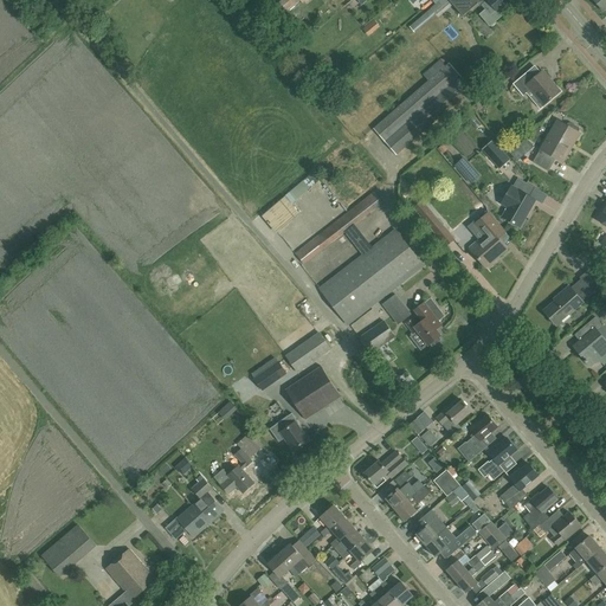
[(282,0),(277,5),(283,13),(298,0),(303,0),(304,1),(304,0),(282,0)]
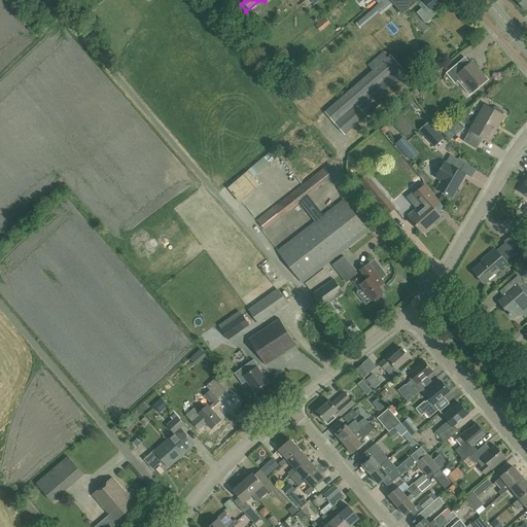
[(392,2),(389,0),(384,0),(376,8),(380,13),(392,2)]
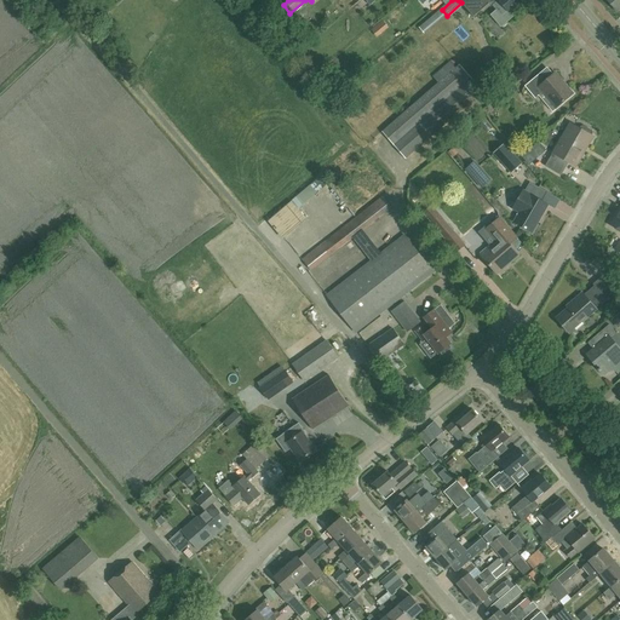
[(458,0),(461,3),(464,6),(474,17),(488,5),(488,4),(489,4),(486,0),(458,0)]
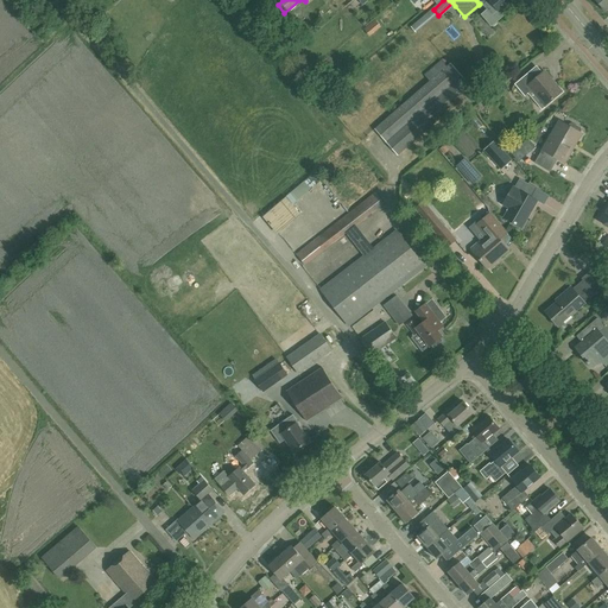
[(485,0),(487,1),(483,5),(487,10),(488,11),(483,16),(491,24),(501,16),(499,12),(500,12),(513,0),(485,0)]
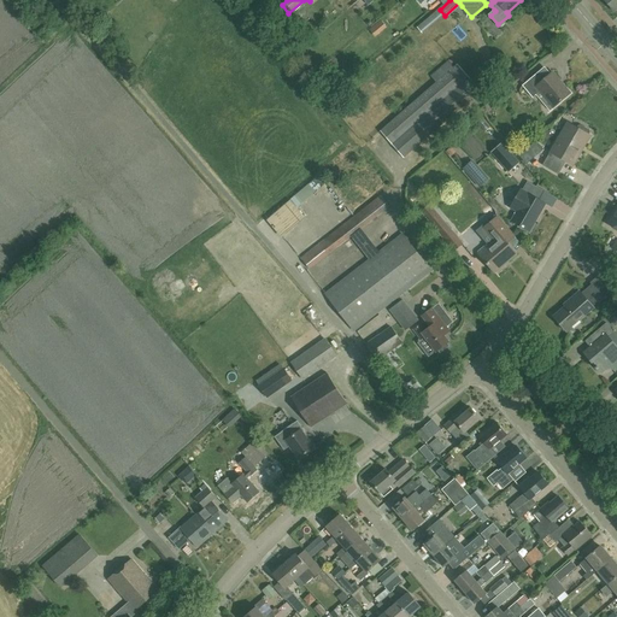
[(616,0),(604,0),(615,12),(616,9),(616,0)]
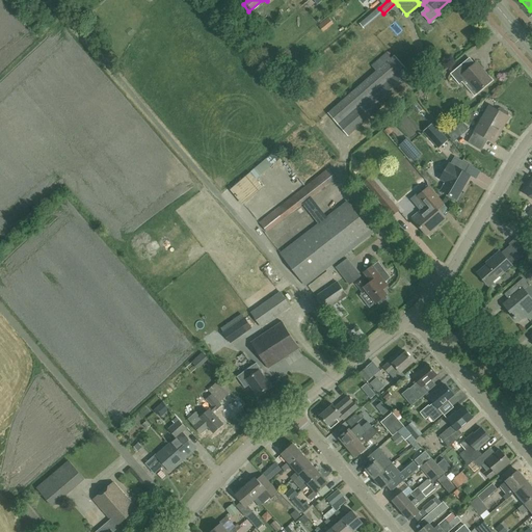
[(289,65),(286,56),(281,58),(284,68),(289,65)]
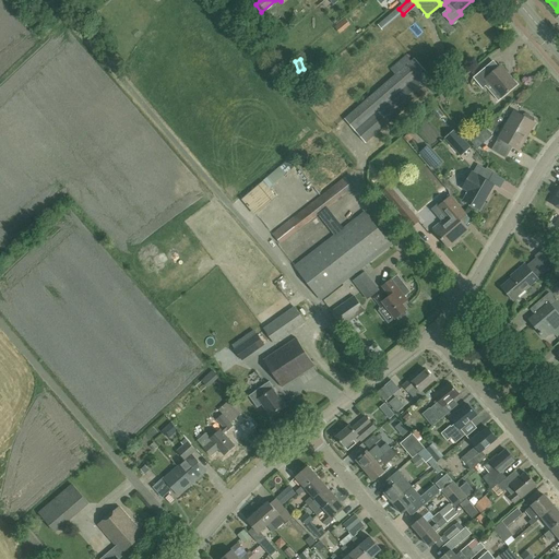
[(366,144),(435,83),(414,59),(344,119),(366,144)]
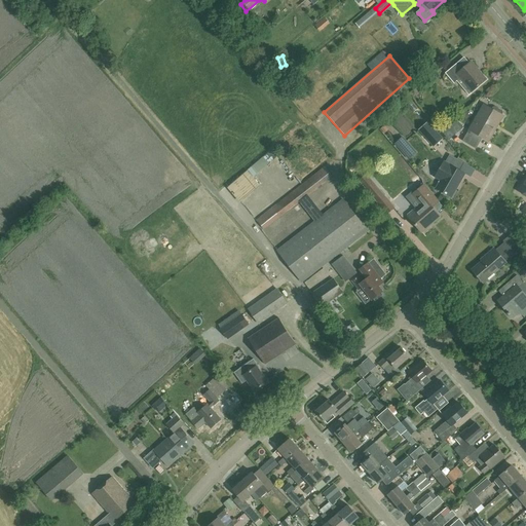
[(473,91),(486,80),(471,63),(461,71),(455,65),(445,74),(454,84),(460,78),(473,91)]
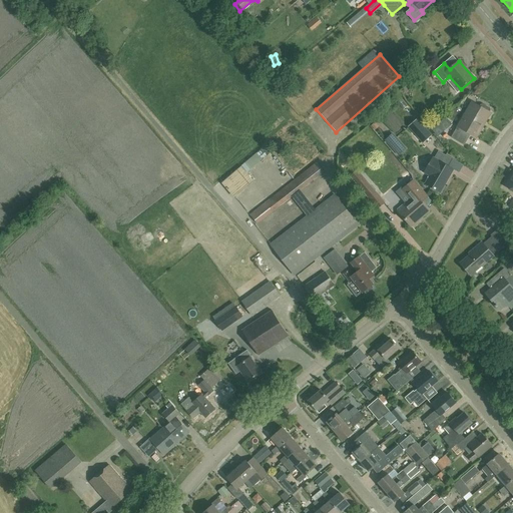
[(476,137),(483,126),(482,126),(484,121),(485,122),(490,113),(489,112),(490,110),(490,108),(483,104),(481,105),(480,106),(472,102),(452,137),(464,144),(470,134),(476,137)]
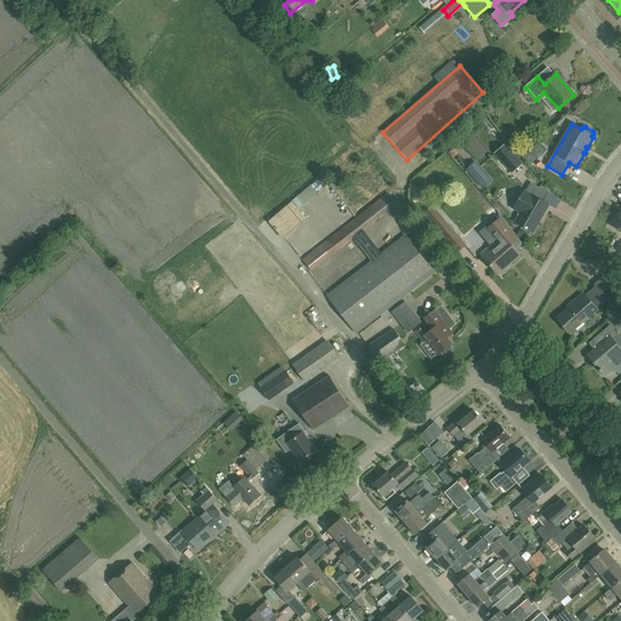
[(522,164),(505,146),(494,155),(511,174),(522,164)]
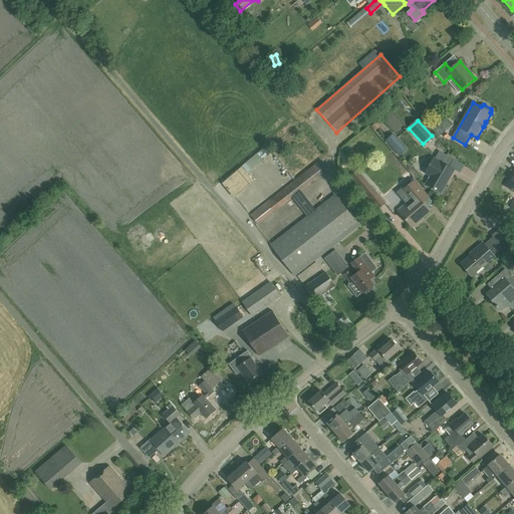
[(386,141),(394,150),(401,143),(394,134),(386,141)]
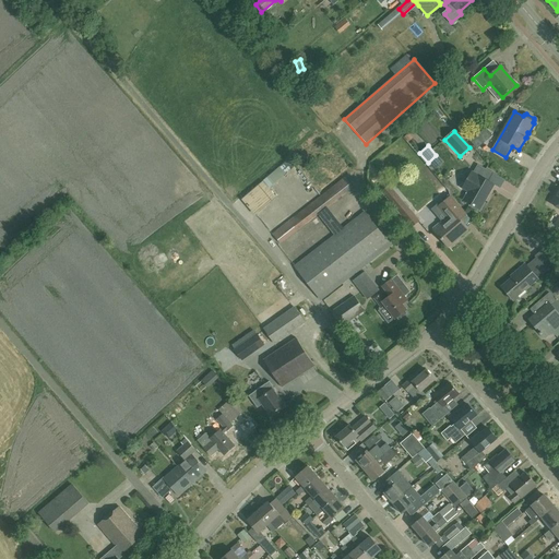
[(477,165),(473,174),(472,173),(462,189),(468,192),(463,201),(479,210),(494,186),(488,182),(492,174),(477,165)]
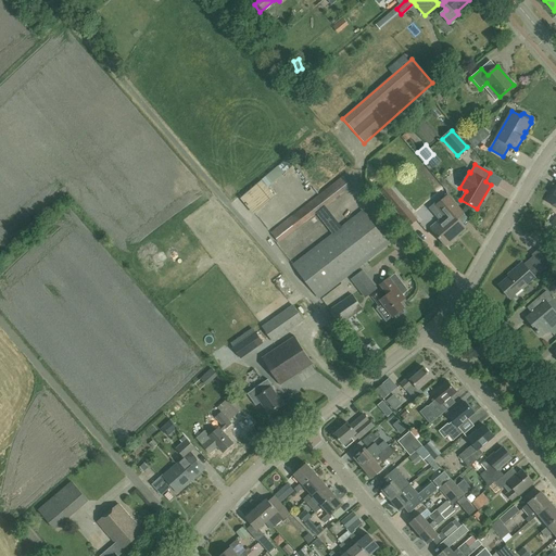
[(278,243),(350,187),(343,177),(270,234),(278,243)]
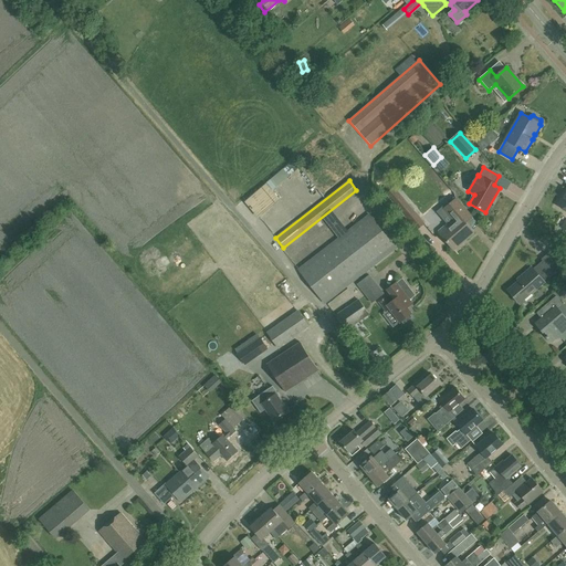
[(245,202),(259,218),(280,200),(266,184),(245,202)]
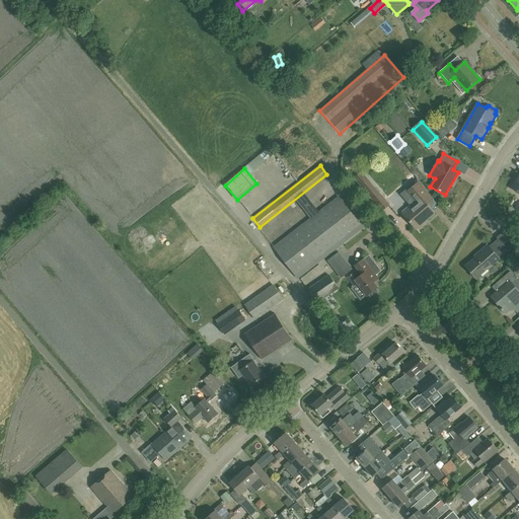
[(368,180),(361,187),(372,201),(380,195),(368,180)]
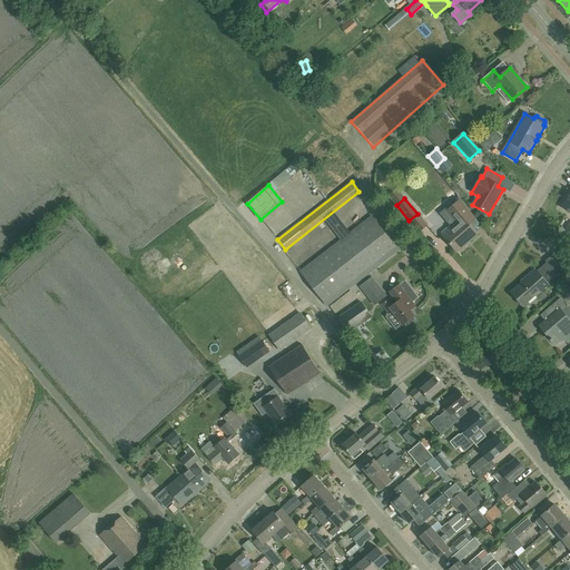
[(450,226),(441,233),(454,249),(457,252),(464,245),(465,244),(469,241),(477,235),(473,231),(468,224),(473,218),(474,219),(474,218),(464,207),(459,200),(446,212),(452,217),(457,223),(451,227),(450,226)]
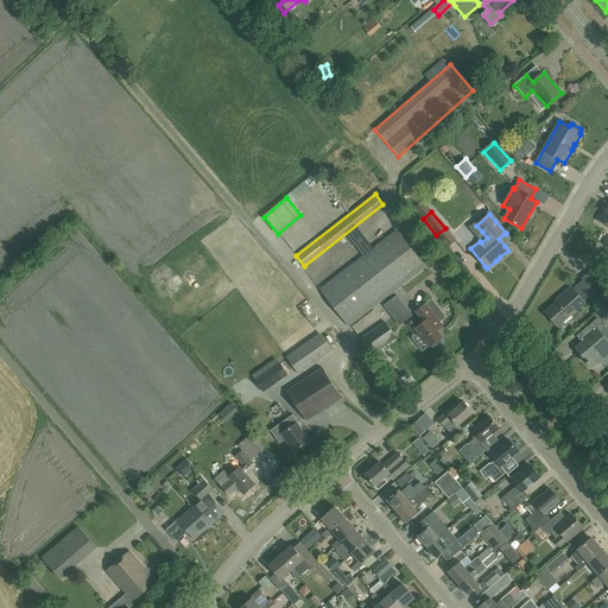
[(349,327),(424,267),(397,232),(321,291),(349,327)]
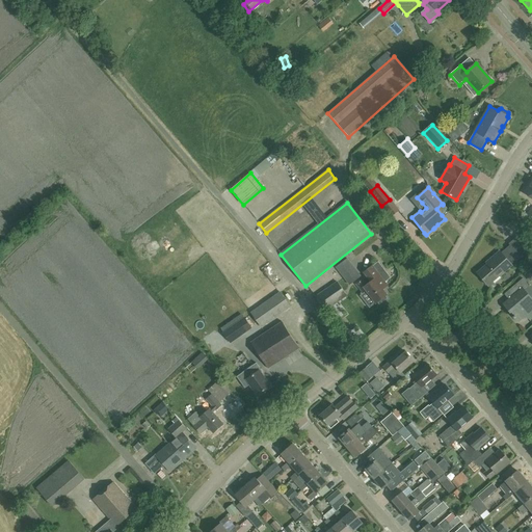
[(526,251),(514,239),(509,244),(510,245),(501,253),(500,251),(493,258),(494,260),(478,273),(491,289),(496,286),(493,282),(511,265),(510,265),(526,251)]
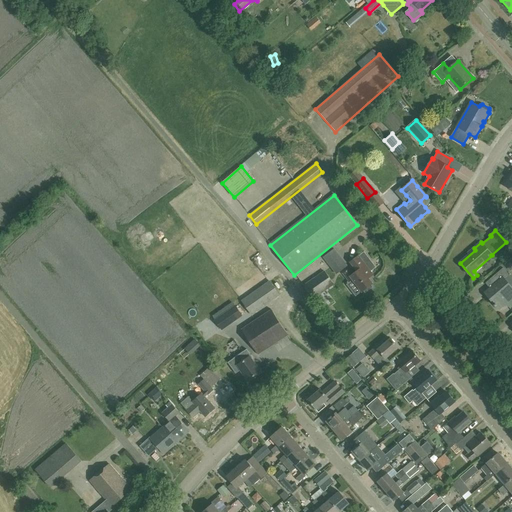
[(323,258),(336,275),(347,266),(334,250),(323,258)]
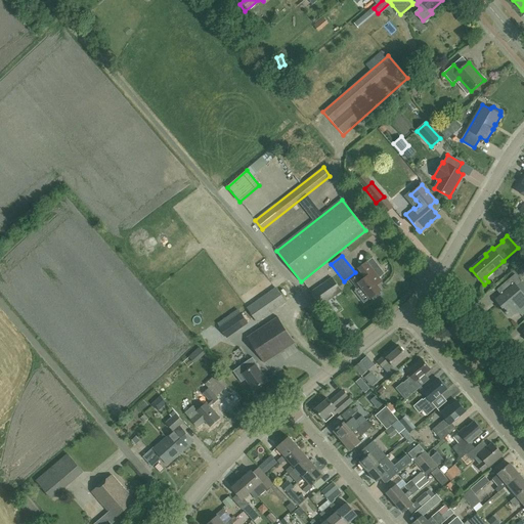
[(357,275),(351,280),(358,289),(361,287),(370,299),(372,298),(374,300),(381,294),(380,292),(381,291),(377,286),(382,281),(379,278),(385,273),(373,258),(358,268),(365,277),(361,280),(357,275)]
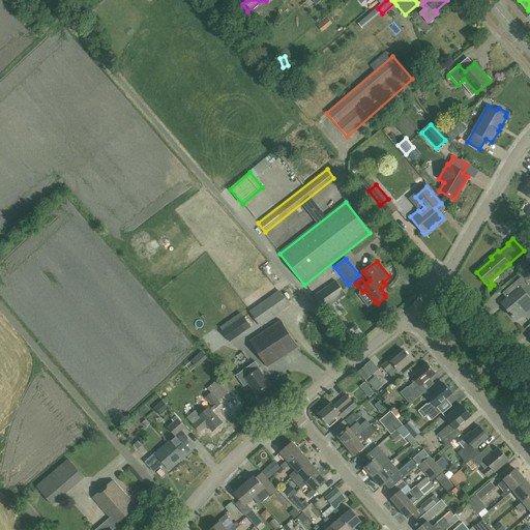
[(501,303),(517,321),(524,315),(526,318),(529,313),(529,298),(523,290),(528,286),(521,277),(506,290),(510,295),(501,303)]
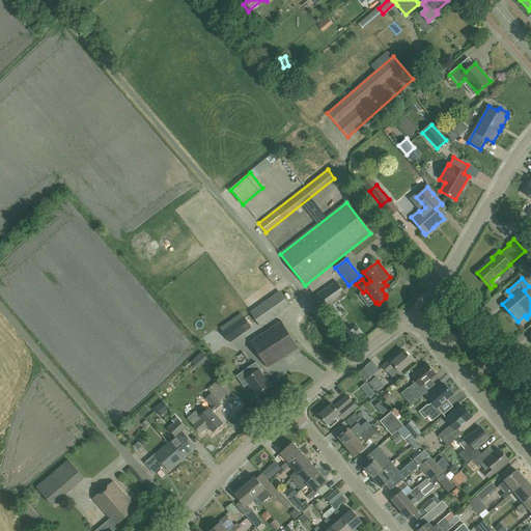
[(325,310),(345,296),(336,282),(315,297),(325,310)]
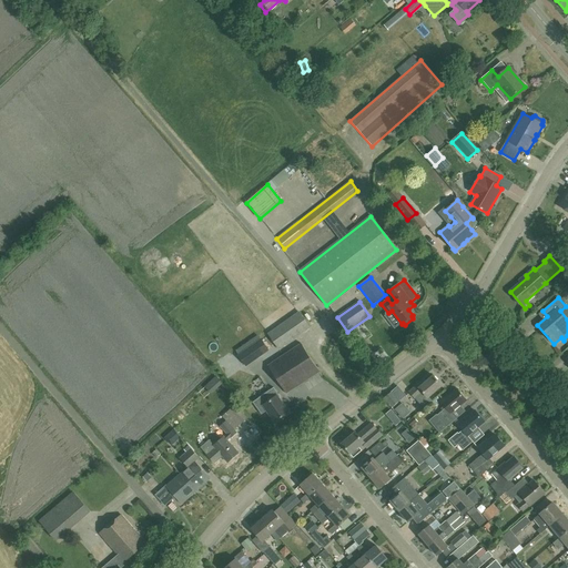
[(279,350),(310,328),(298,313),(269,335),(279,350)]
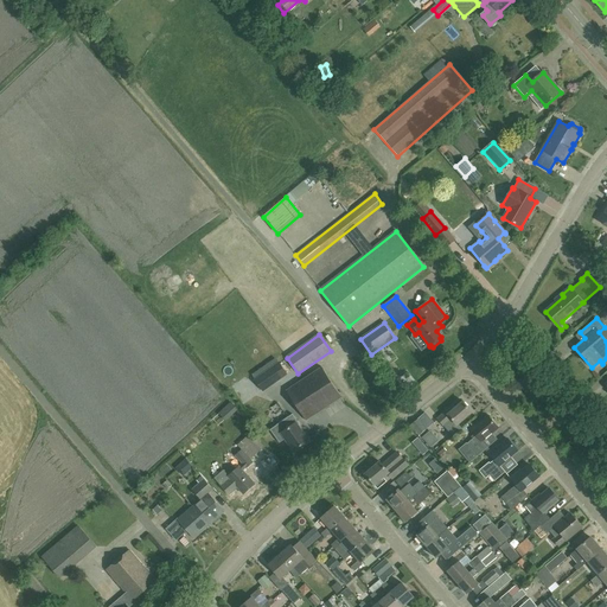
[(279,363),(255,381),(262,391),(287,375),(279,363)]
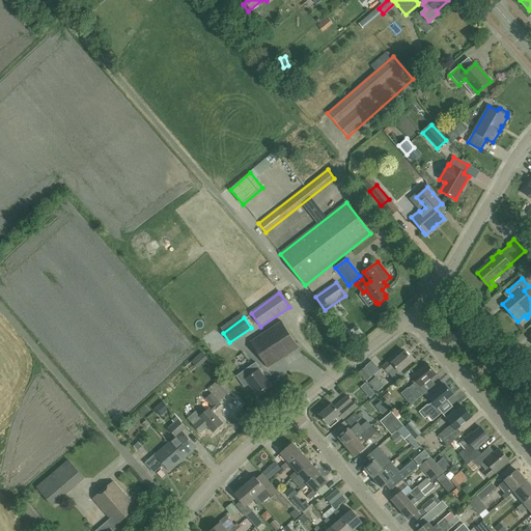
[(281,322),(250,342),(267,368),(299,348),(281,322)]
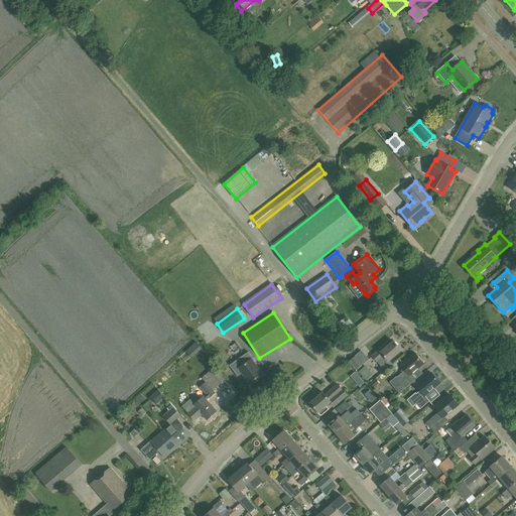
[(397,361),(392,365),(389,361),(401,350),(394,342),(387,347),(385,345),(372,356),(377,363),(377,362),(385,371),(391,365),(395,369),(398,366),(396,364),(398,362),(397,361)]
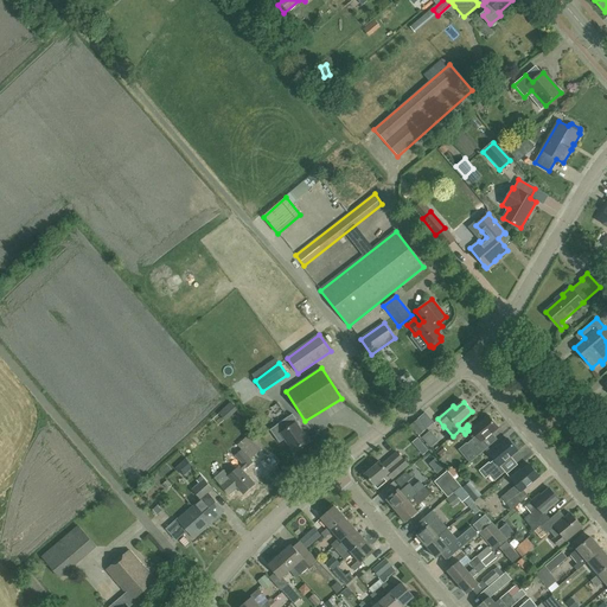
[(280,443),(286,439),(294,452),(308,441),(298,426),(300,425),(293,414),(270,429),(280,443)]
